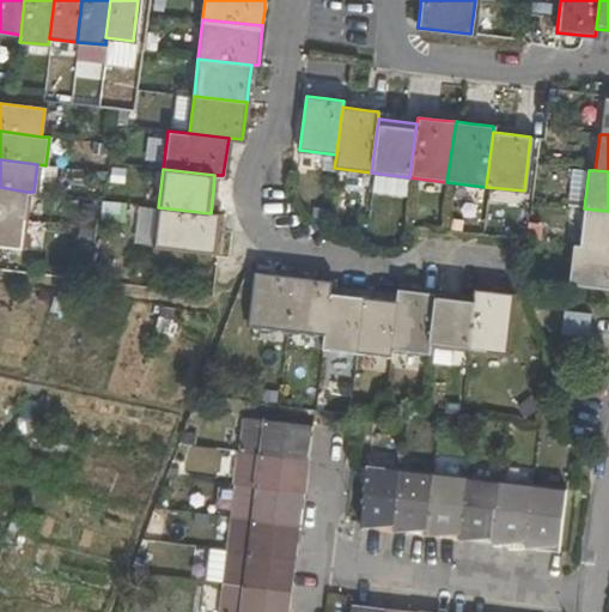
[(26,192),(0,187),(0,216),(23,219),(26,192)]
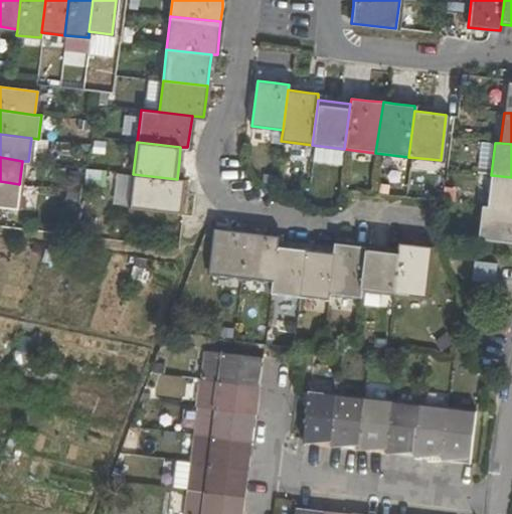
[(130,205),(179,210),(181,190),(183,180),(177,179),(133,174),(130,205)]
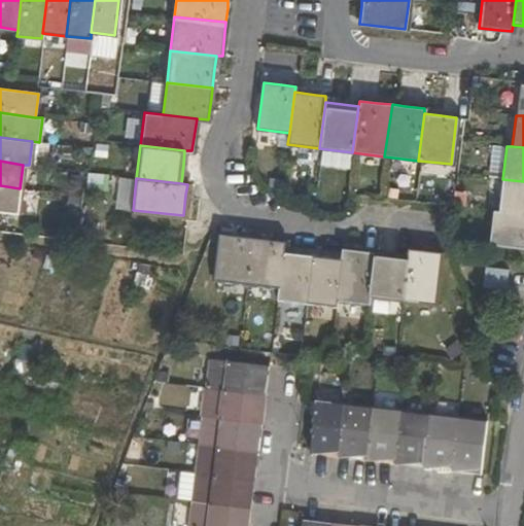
[(523,181),(502,179),(498,212),(523,214),(523,181)]
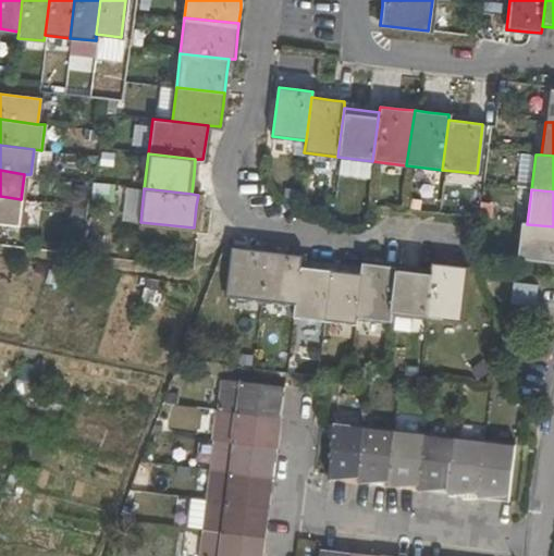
[(21,199),(0,196),(0,222),(17,225),(21,199)]
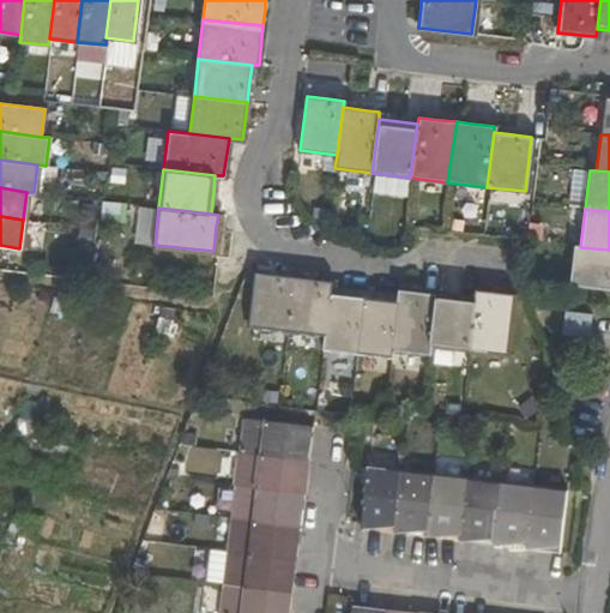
[(609,250),(580,247),(572,246),(568,282),(609,288),(609,250)]
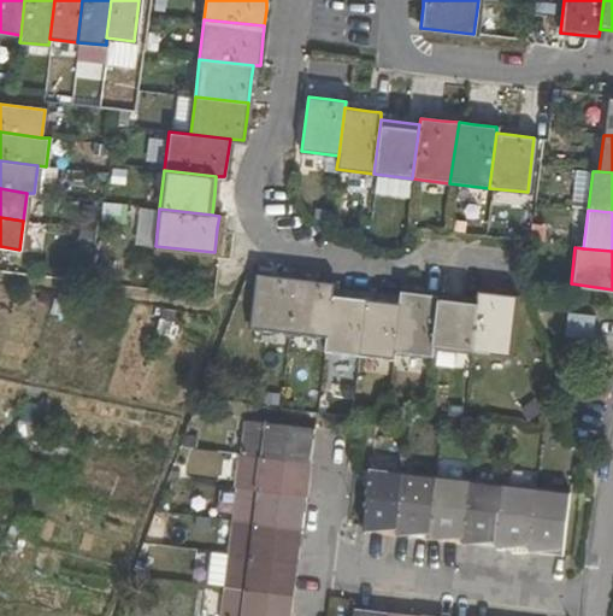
[(273,275),(255,273),(248,327),(287,332),(294,277),(273,275)]
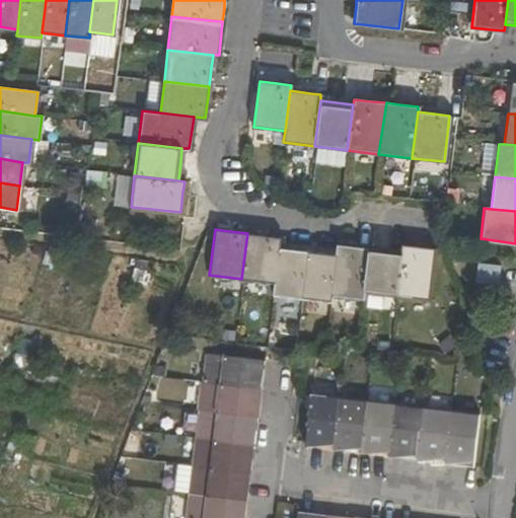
[(247,233),(241,279),(272,282),(277,242),(278,237),(261,235),(247,233)]
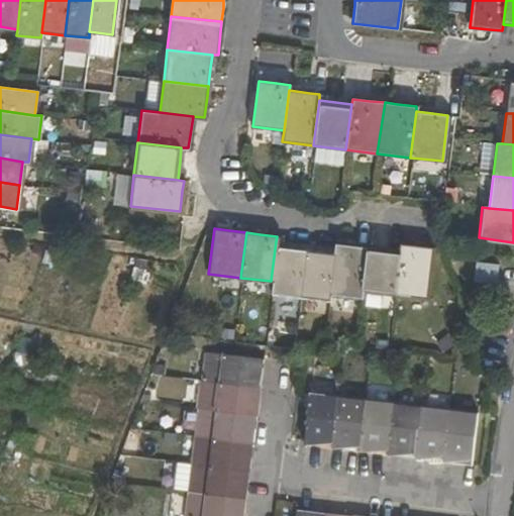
[(271,281),(270,293),(299,296),(305,244),(288,242),(276,241),(271,281)]
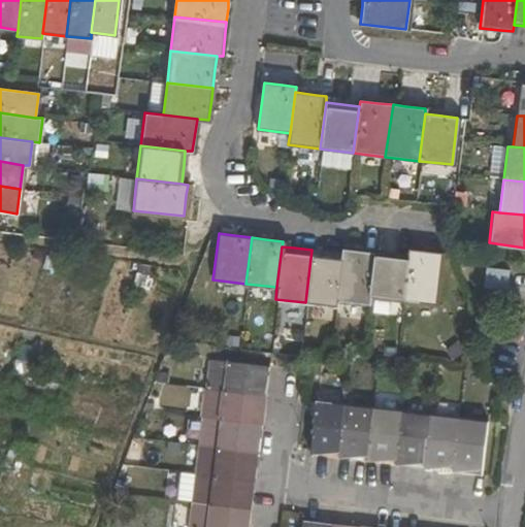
[(343,249),(342,253),(336,301),(368,305),(375,252),(361,251),(343,249)]
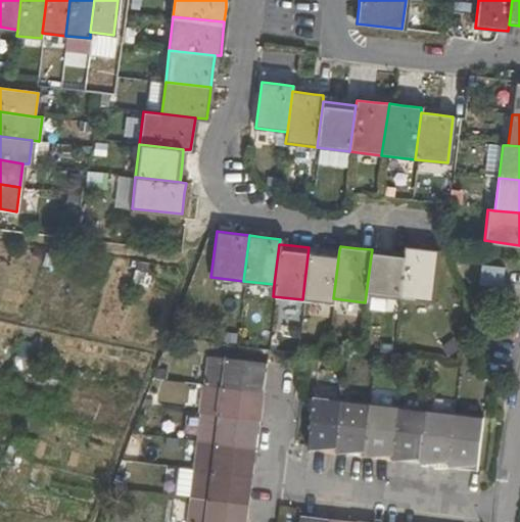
[(309,247),(302,299),(332,303),(333,298),(339,250),(323,249),(309,247)]
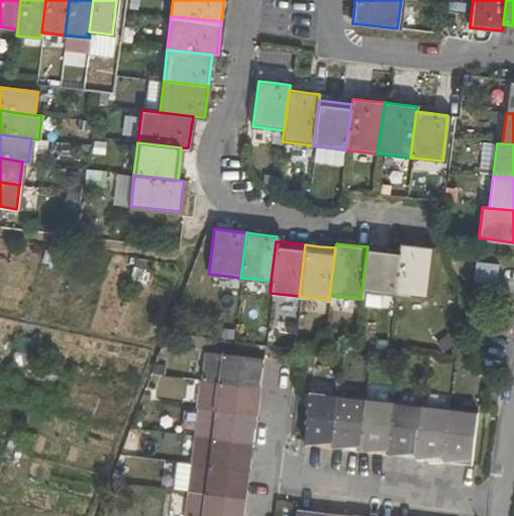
[(401,244),(400,250),(394,295),(426,299),(432,247),(419,246),(401,244)]
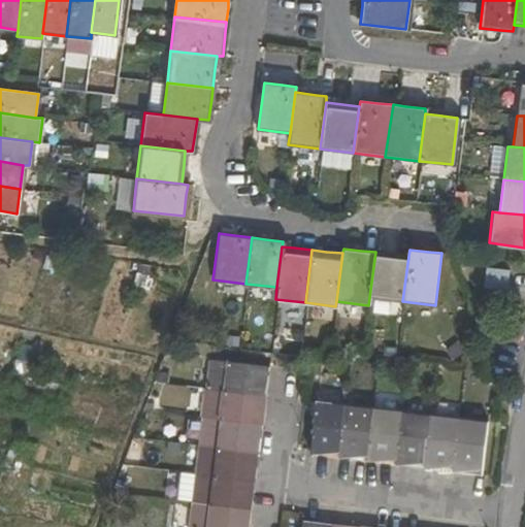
[(408,256),(399,255),(375,252),(368,305),(401,309),(402,301),(408,256)]
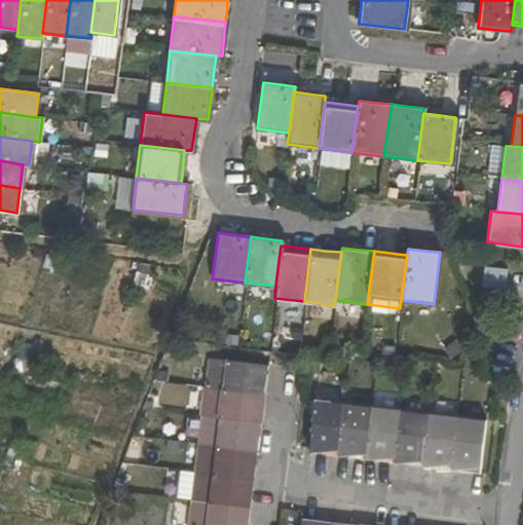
[(500,289),(502,269),(485,267),(482,287),(500,289)]
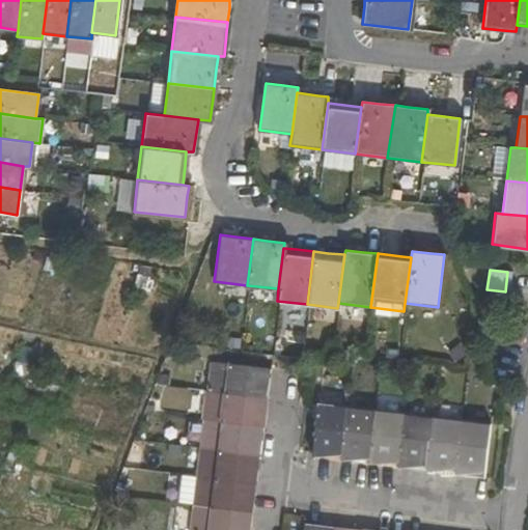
[(269,369),(209,362),(205,391),(265,398),(267,388),(269,369)]
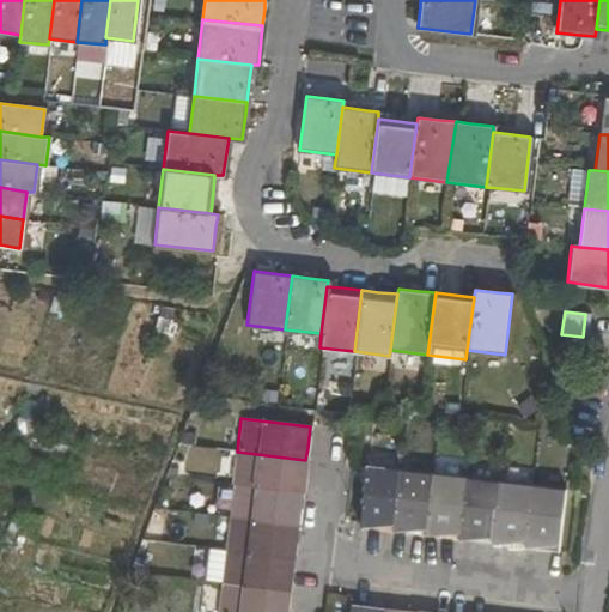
[(305,460),(237,452),(232,484),(302,494),(303,478),(305,460)]
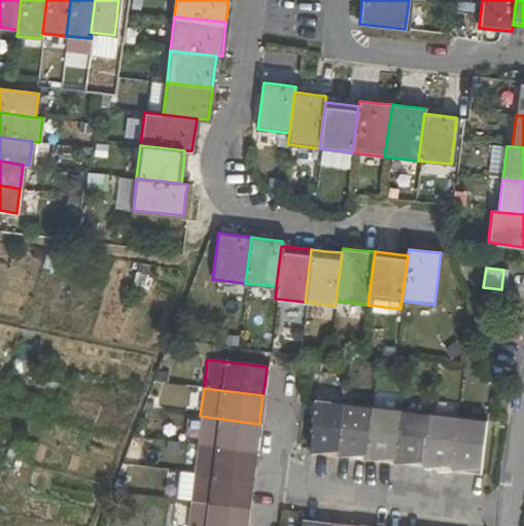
[(314,401),(308,454),(322,453),(337,452),(343,405),(314,401)]
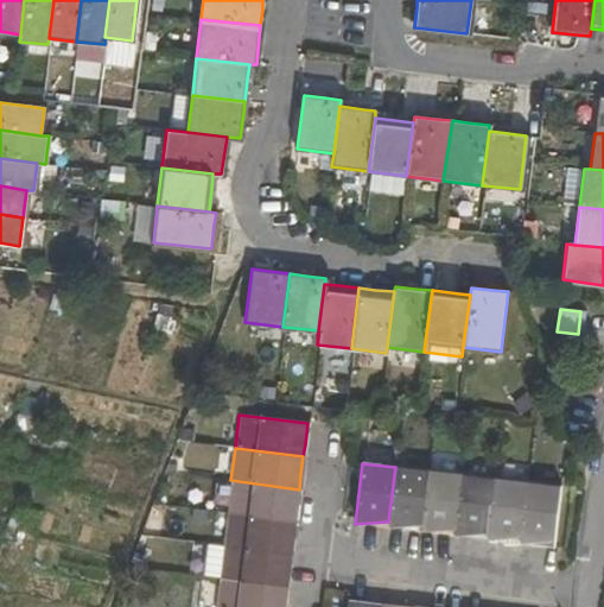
[(388,522),(387,528),(405,526),(421,525),(428,470),(395,467),(388,522)]
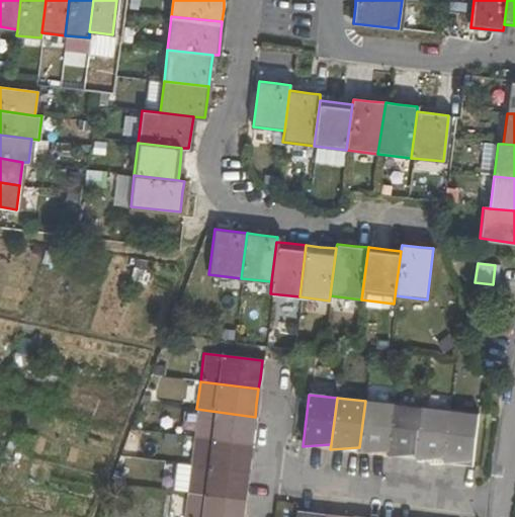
[(393,404),(365,401),(359,447),(359,453),(372,451),(387,450),(393,404)]
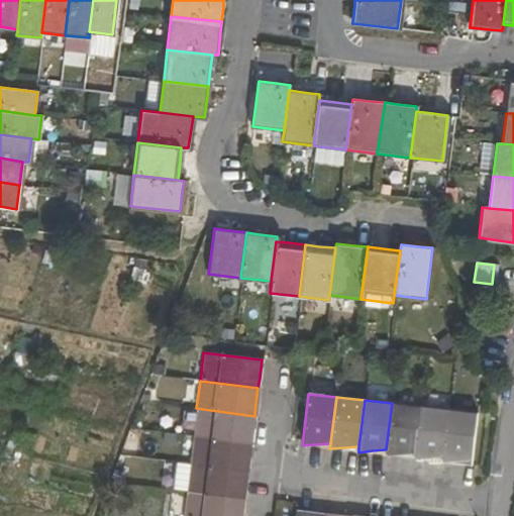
[(420,406),(392,403),(386,449),(385,455),(402,454),(414,453),(420,406)]
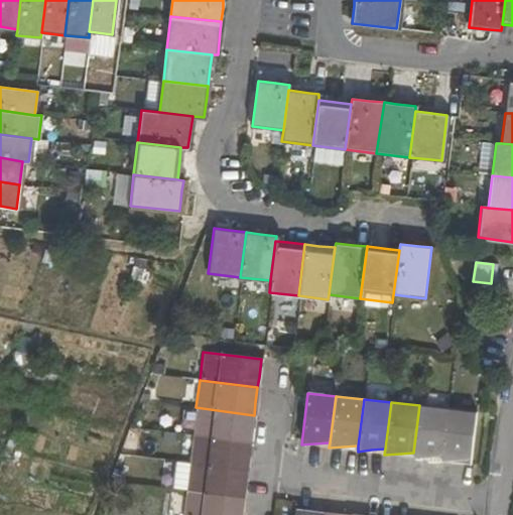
[(440,456),(446,408),(419,405),(413,453),(412,458),(423,457),(440,456)]
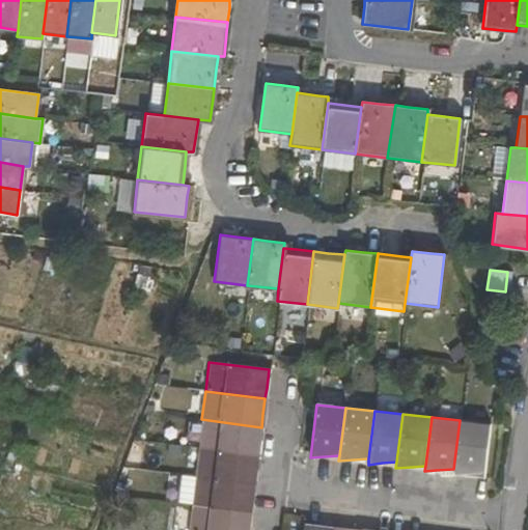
[(261,427),(201,419),(197,448),(257,456),(259,443),(261,427)]
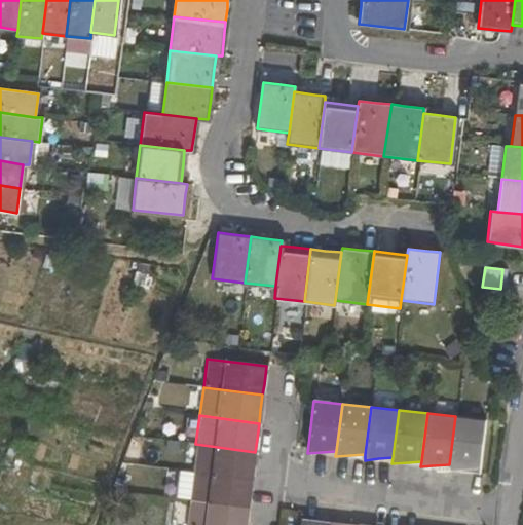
[(482,419),(455,416),(449,464),(449,470),(463,469),(476,467),(482,419)]
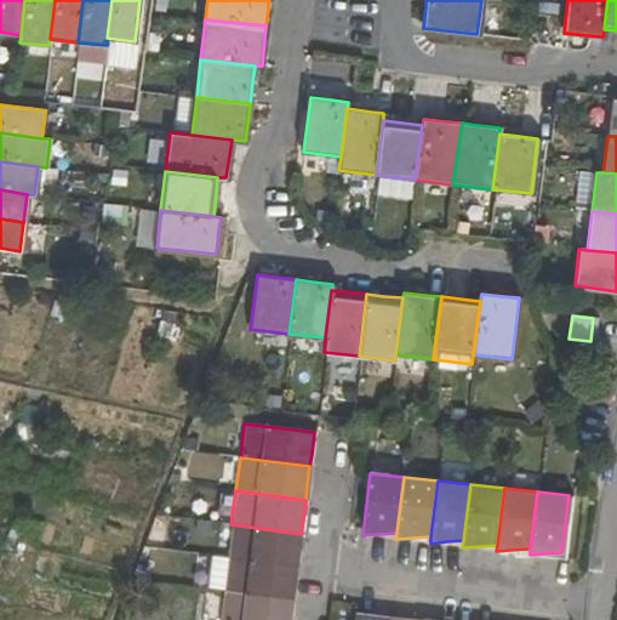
[(301,534),(230,524),(227,557),(297,567),(298,552),(301,534)]
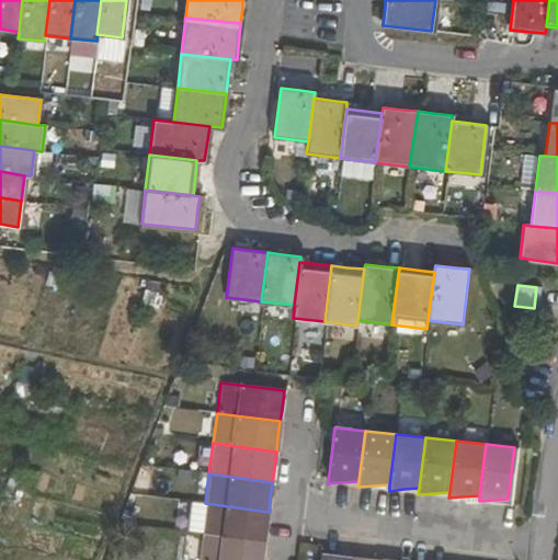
[(269,512),(205,503),(201,534),(265,543),(266,528),(269,512)]
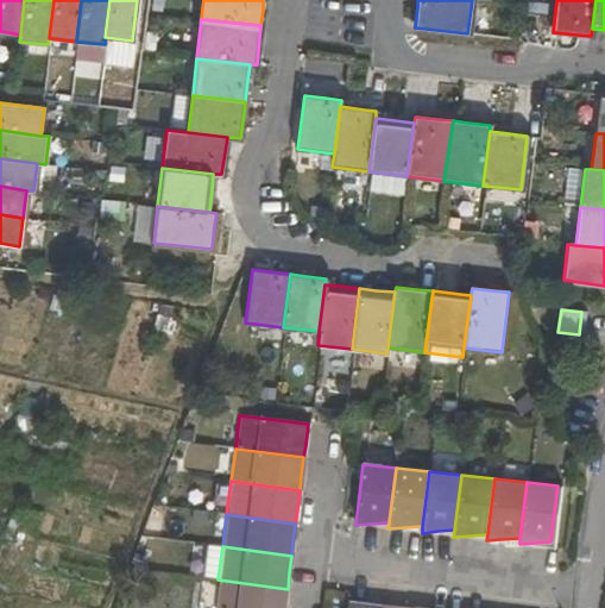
[(288,589),(218,580),(213,607),(284,607),(285,605),(288,589)]
